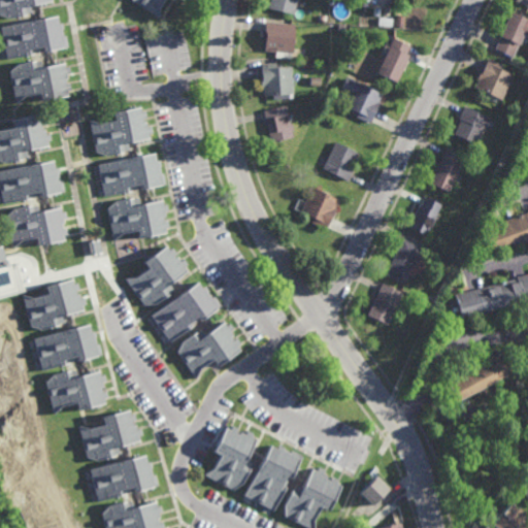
[(50,0),(51,2),(29,7),(30,12),(24,13),(24,15),(7,19),(0,14),(0,0),(50,0)]
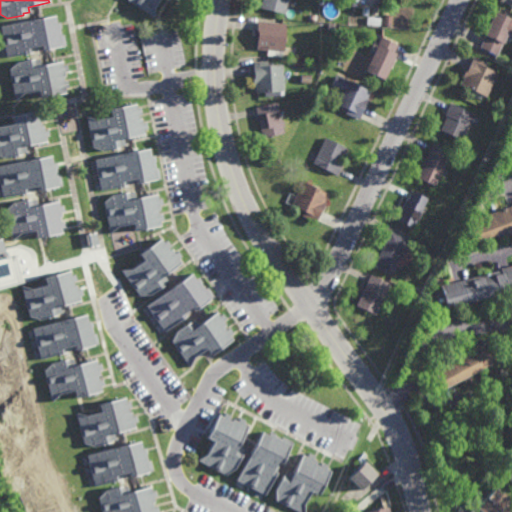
[(156,0),(153,7),(153,18),(126,1),(125,0),(156,0)]
